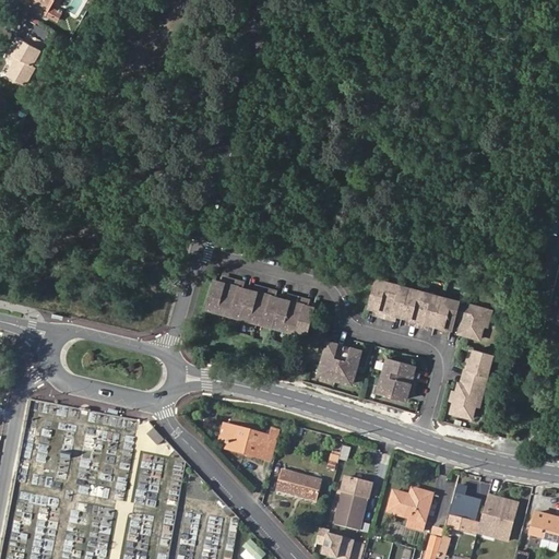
[(21,0),(22,1),(45,14),(52,0),(21,0)]
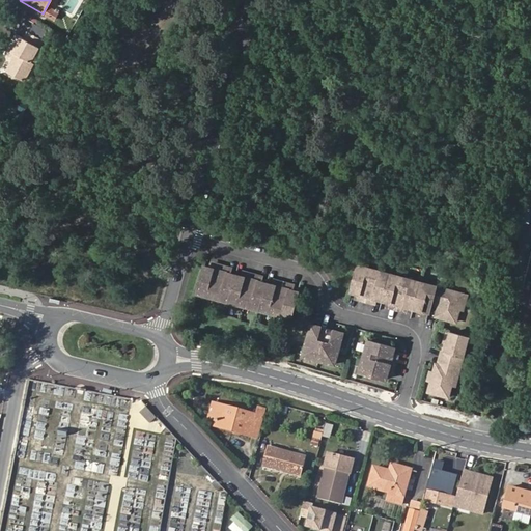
[(16,56),(14,60),(7,73),(23,81),(33,62),(31,61),(42,42),(27,33),(22,42),(17,39),(9,52),(16,56)]
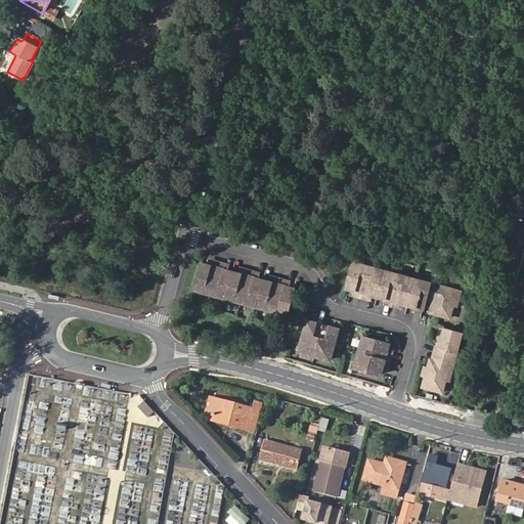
[(202,262),(194,288),(210,292),(225,296),(241,300),(255,304),(272,309),(288,313),(294,287),(287,285),(288,280),(280,278),(272,275),(271,280),(262,278),(256,276),(257,271),(249,269),(242,267),(241,272),(239,272),(232,270),(225,268),(226,263),(218,261),(211,259),(210,264),(202,262)]
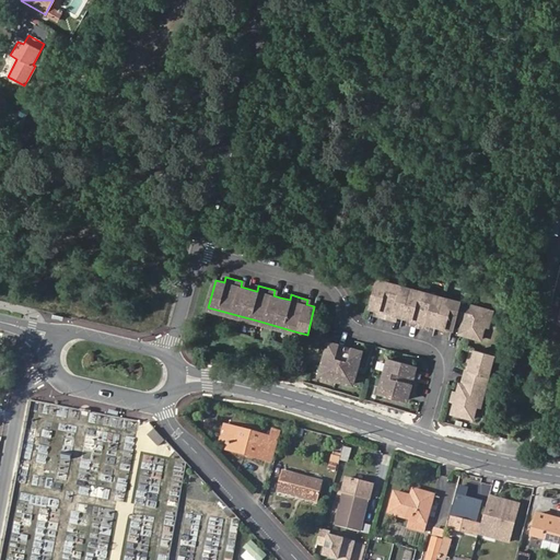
[(395,283),(377,279),(370,306),(378,308),(376,314),(385,316),(394,318),(395,314),(403,316),(411,318),(409,323),(418,325),(427,327),(428,323),(435,325),(444,327),(442,331),(451,335),(456,316),(461,301),(443,296),(427,292),(410,288),(395,283)]
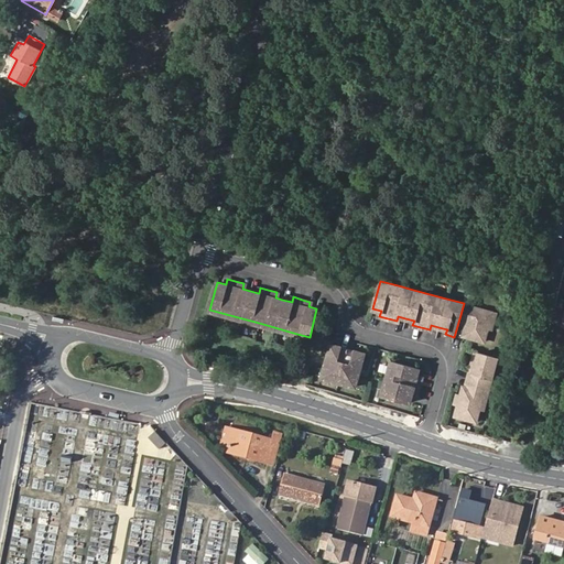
[(464,300),(464,303),(459,318),(467,321),(463,335),(484,340),(488,327),(492,312),(472,306),(473,302),(464,300)]
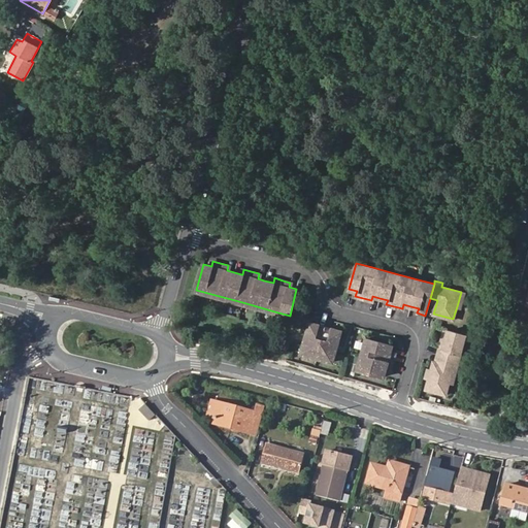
[(319,324),(309,321),(301,353),(318,357),(333,361),(341,330),(333,328),(319,324)]
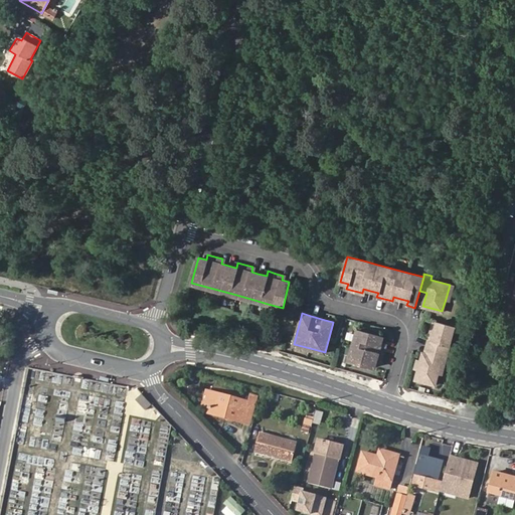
[(446,359),(454,326),(437,322),(437,323),(428,354),(424,353),(422,352),(420,361),(418,368),(415,379),(435,384),(442,358),(446,359)]
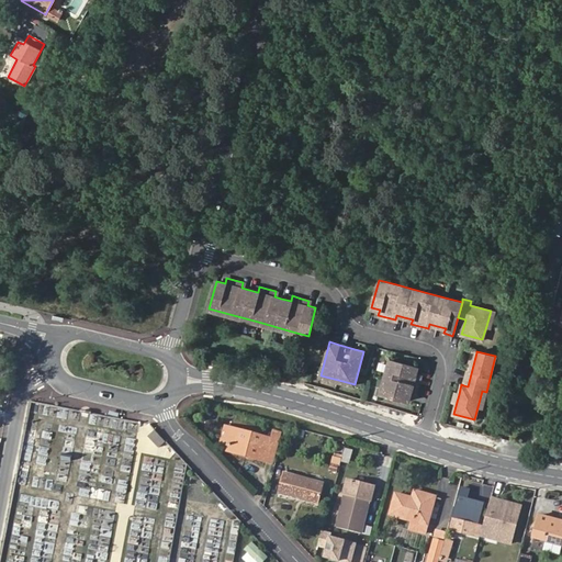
[(463,385),(468,386),(476,352),(472,352),(463,385)]
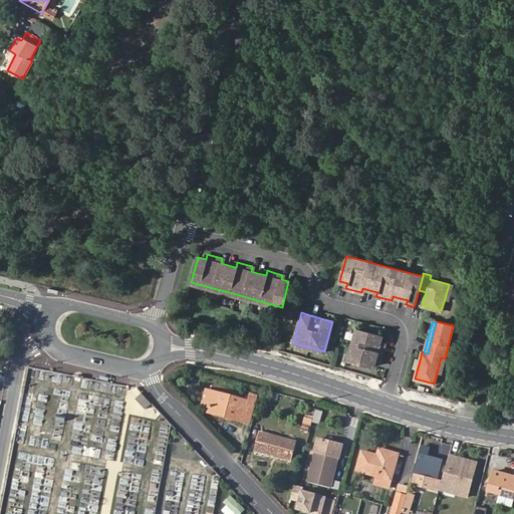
[(381,335),(356,328),(352,343),(347,359),(373,366),(375,358),(380,359),(384,344),(379,343),(381,335)]
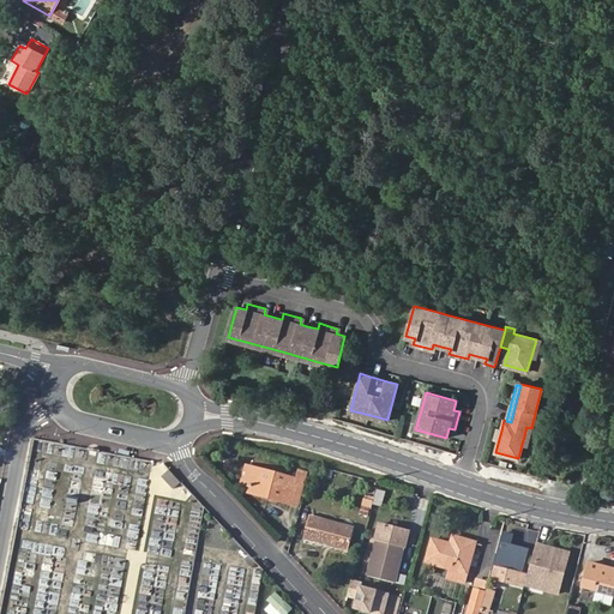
[(250,487),(248,493),(289,504),(295,481),(245,467),(240,483),(250,487)]
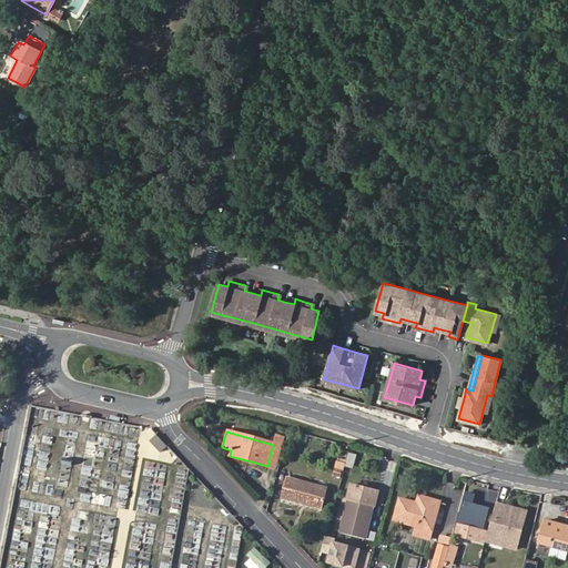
[(156,435),(150,440),(161,452),(168,446),(156,435)]
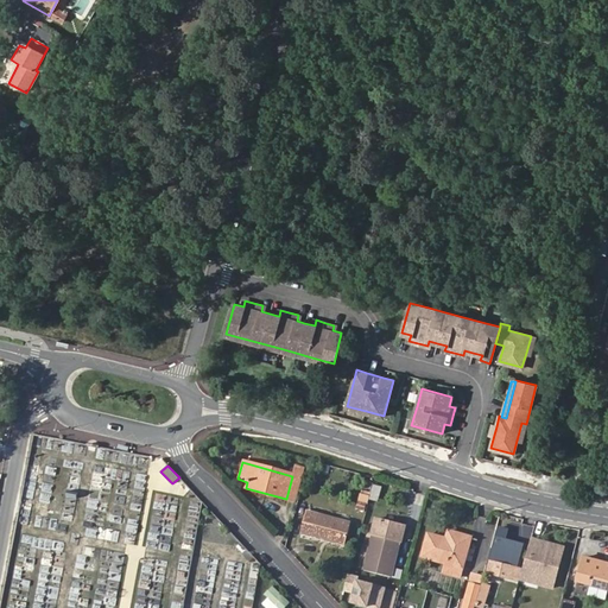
[(49,502),(51,485),(43,483),(39,501),(49,502)]
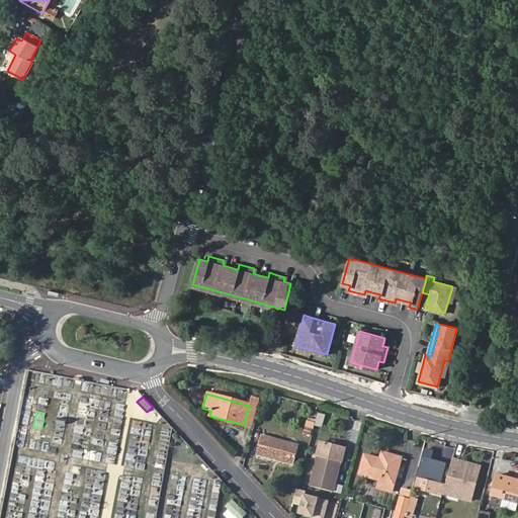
[(314,431),(315,422),(308,421),(306,430),(314,431)]
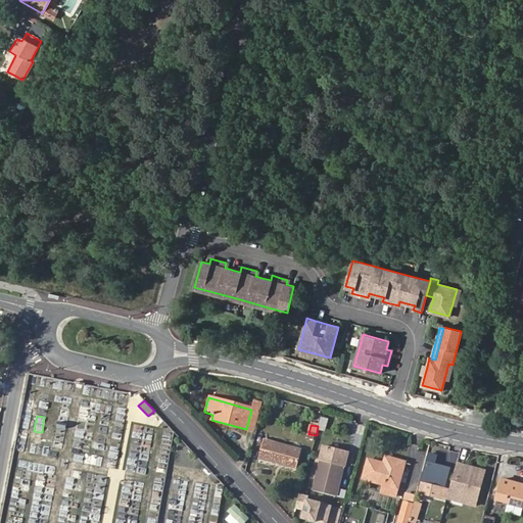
[(83,441),(84,431),(75,430),(74,440),(83,441)]
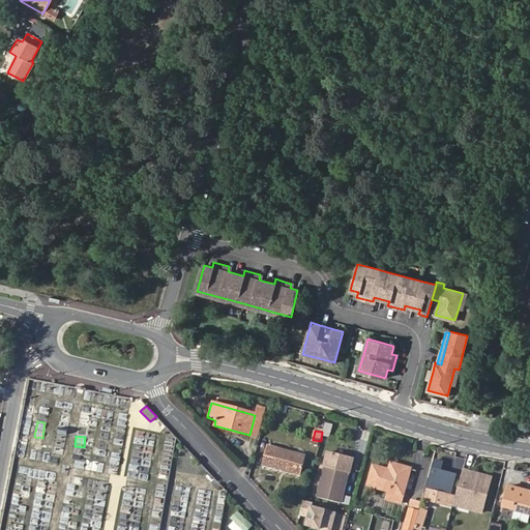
[(267,446),(261,465),(299,476),(304,457),(267,446)]
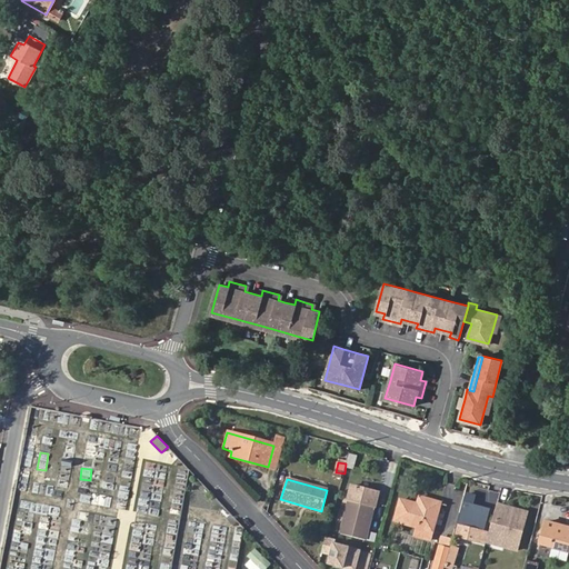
[(368,516),(372,517),(375,508),(378,493),(351,487),(348,501),(349,501),(341,535),(346,536),(362,540),(367,541),(369,532),(365,531),(368,516)]
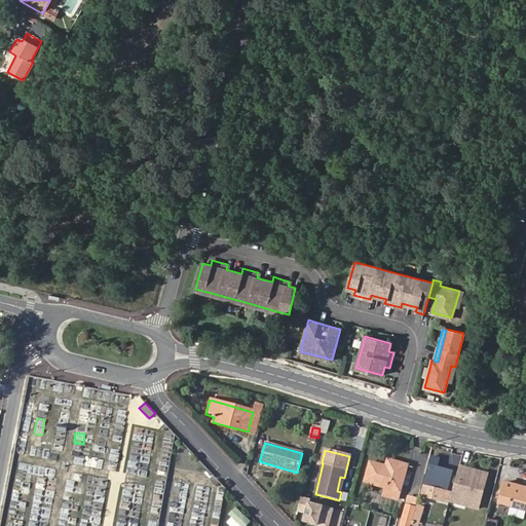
[(128,455),(128,474),(147,474),(147,462),(139,462),(139,455),(128,455)]
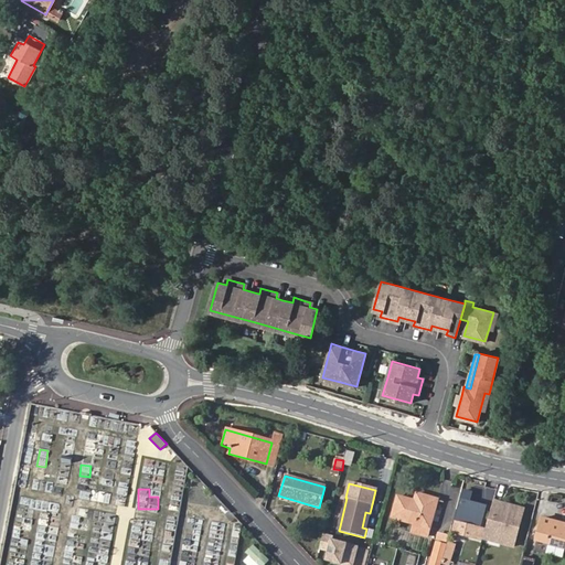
[(464,491),(452,532),(477,539),(482,518),(486,505),(470,501),(472,493),(464,491)]
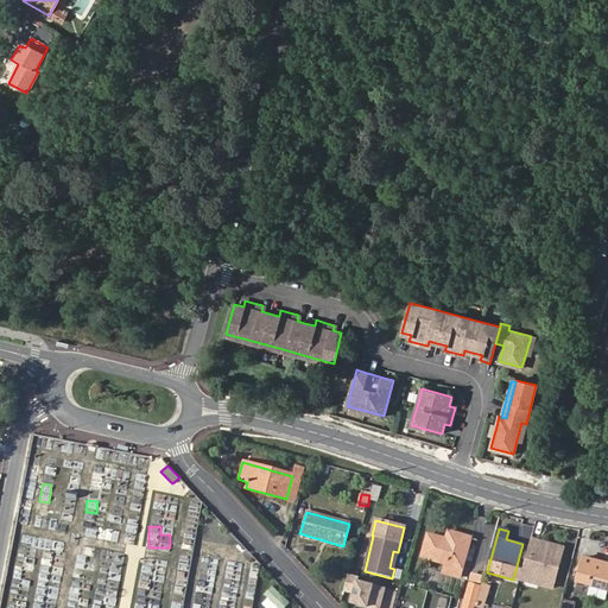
[(420,558),(447,565),(462,569),(472,538),(448,532),(445,540),(428,536),(420,558)]
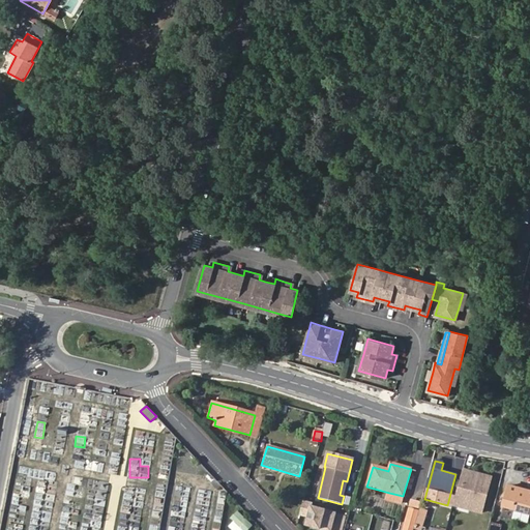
[(474,471),(463,468),(453,502),(482,510),(492,476),(482,473),(481,476),(473,474),(474,471)]
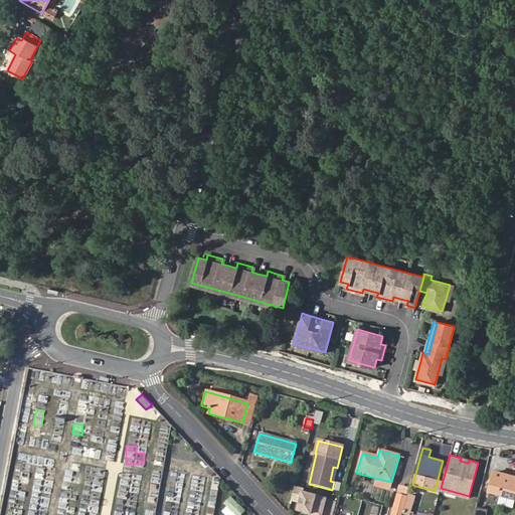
[(514,479),(495,474),(489,493),(514,499),(514,479)]
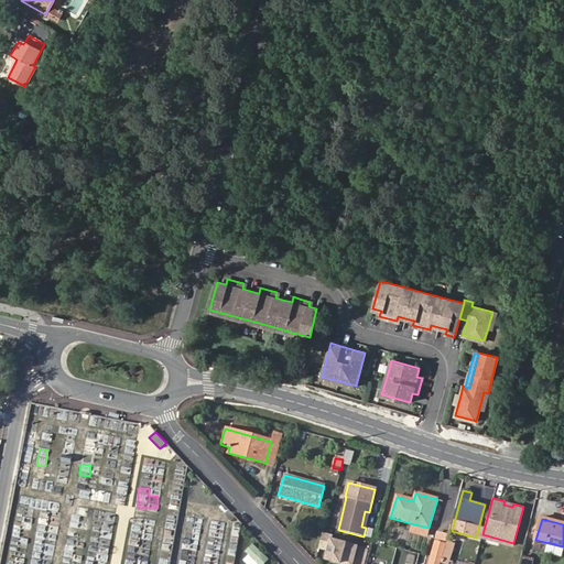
[(429,528),(414,524),(412,532),(426,537),(429,528)]
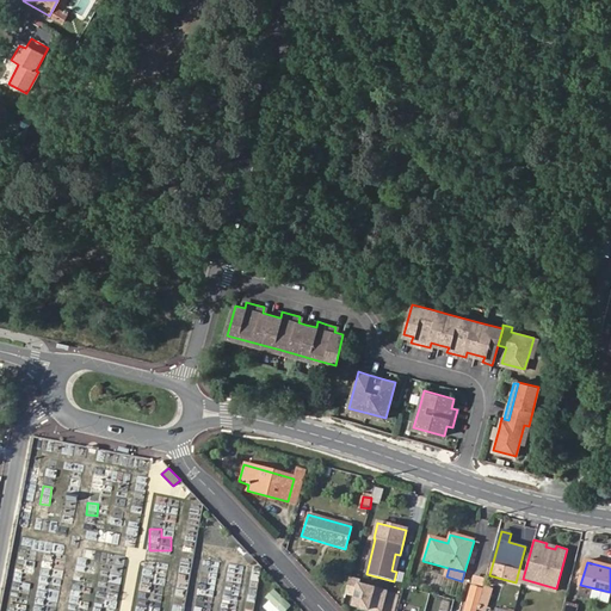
[(475,578),(473,585),(483,587),(485,580),(475,578)]
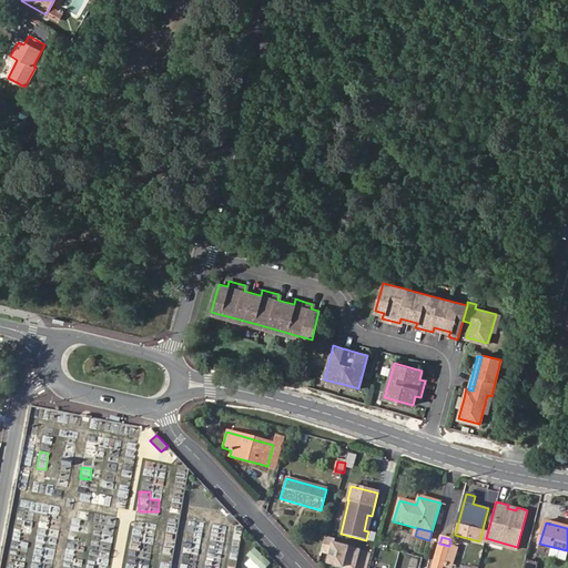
[(354,567),(359,548),(332,540),(326,564),(344,567),(354,567)]
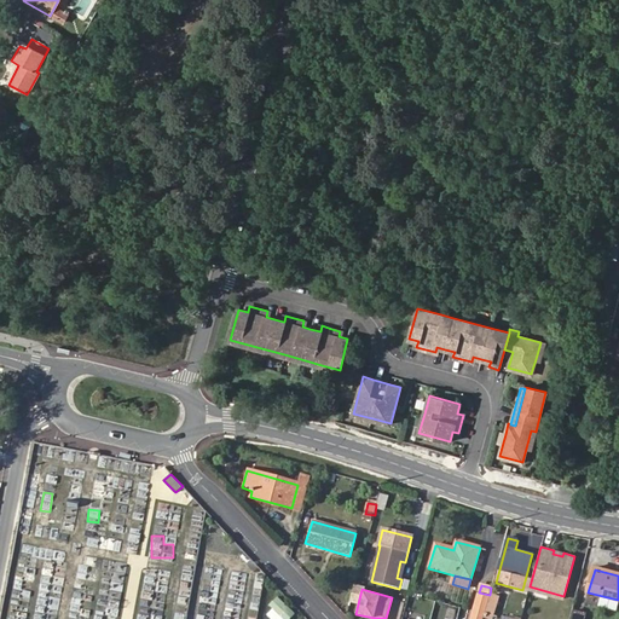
[(497,597),(490,595),(486,607),(495,609),(497,597)]
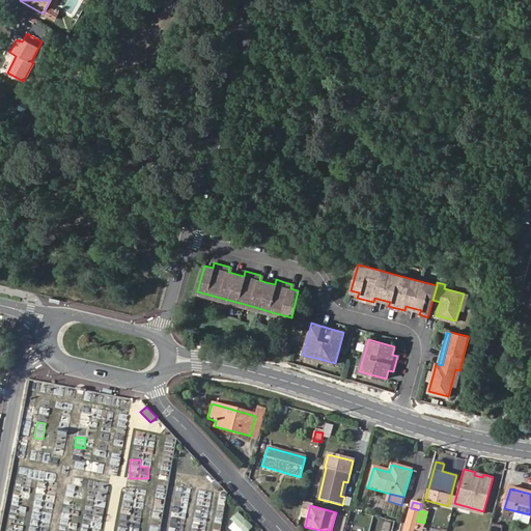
[(404,530),(414,530),(419,513),(411,511),(404,530)]
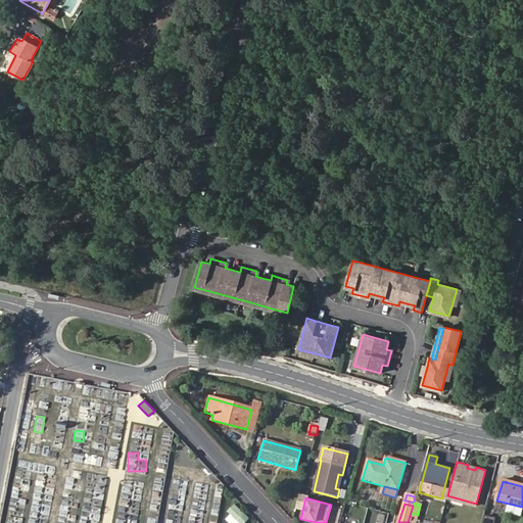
[(84,506),(81,515),(98,520),(100,511),(84,506)]
